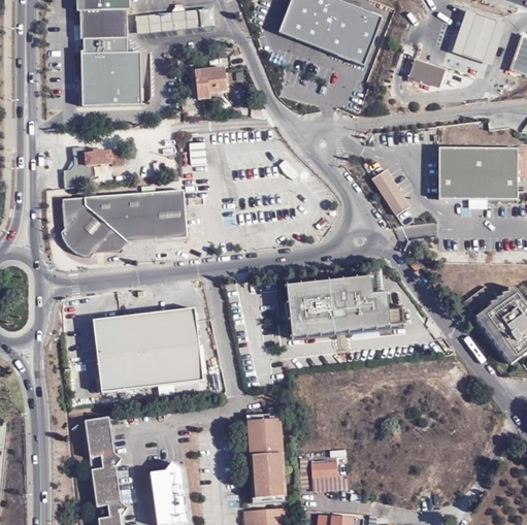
[(81,104),(140,102),(139,50),(126,51),(112,51),(112,36),(126,36),(125,8),(128,7),(128,0),(75,0),(76,8),(79,8),(79,37),(83,37),(83,50),(79,50),(81,104)]
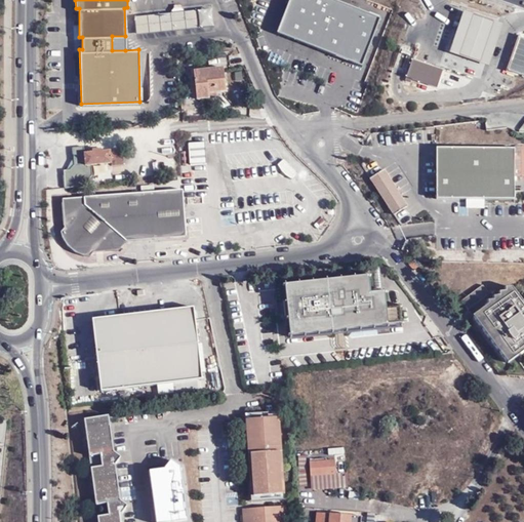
[(332,50),(357,61),(377,13),(344,0),(285,0),(273,28),(332,50)]
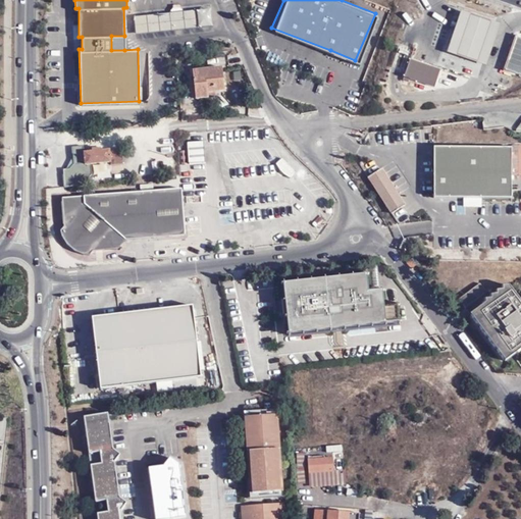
[(211,22),(209,5),(134,13),(136,30),(211,22)]
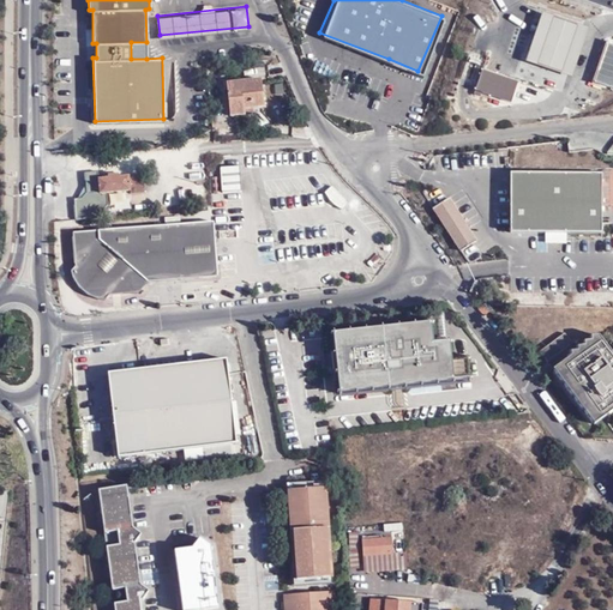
[(589,22),(542,6),(536,25),(524,56),(571,73),(583,37),(589,22)]
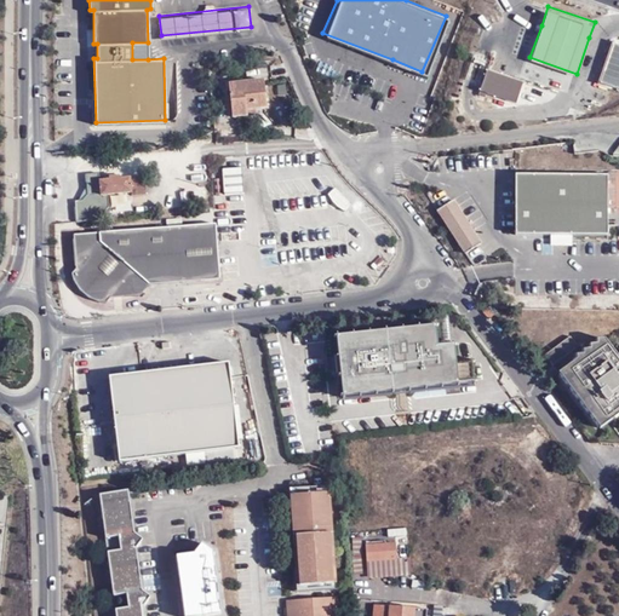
[(618,81),(618,34),(614,33),(600,75),(618,81)]
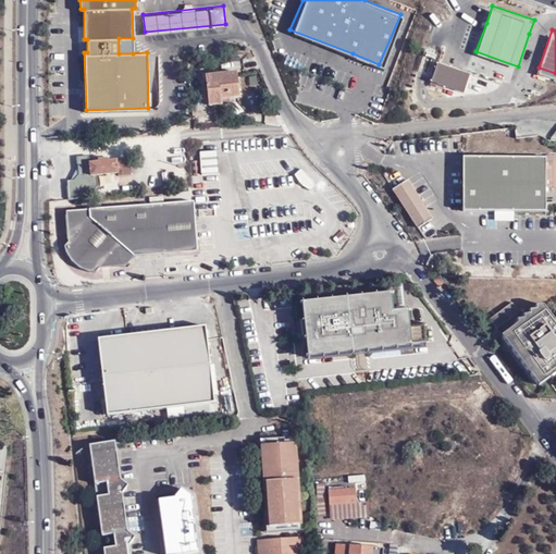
[(119,38),(119,53),(133,53),(133,38),(119,38)]
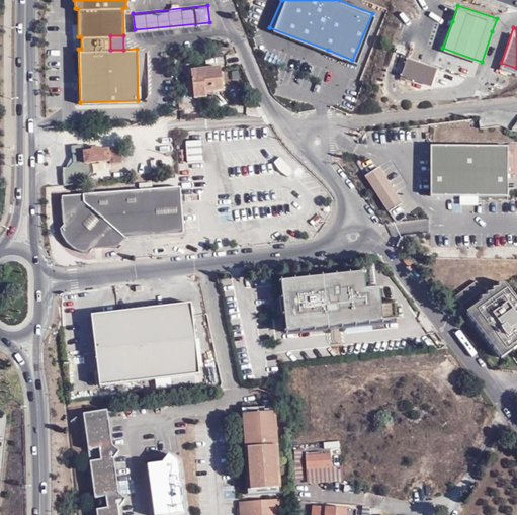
[(406,72),(430,80),(436,62),(407,52),(399,74),(404,76),(406,72)]
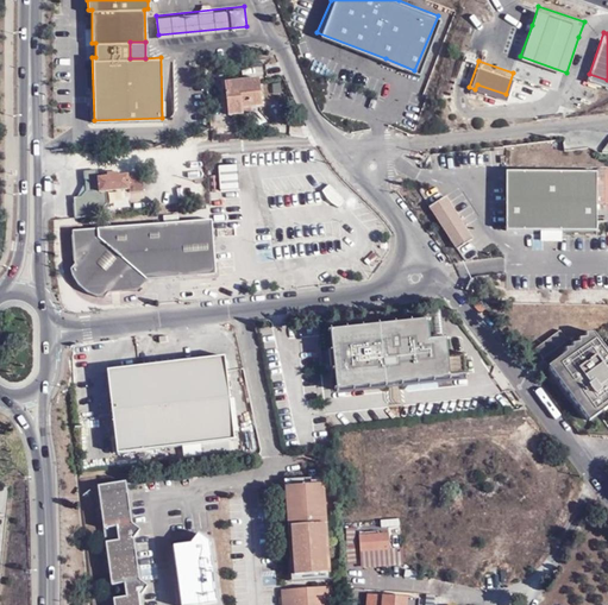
[(230,113),(243,113),(242,105),(254,104),(263,104),(262,77),(240,77),(240,73),(220,75),(221,87),(227,87),(230,113)]
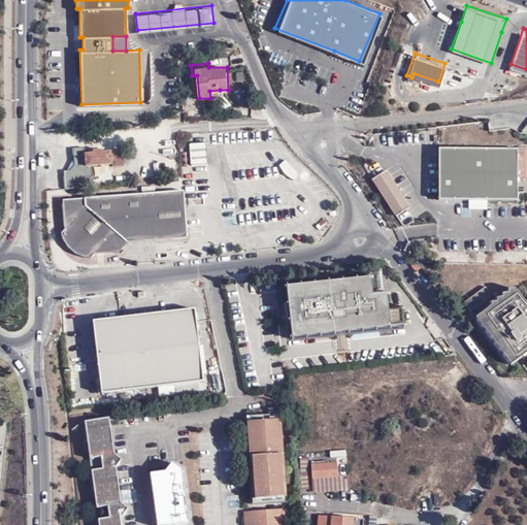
[(209,91),(210,98),(220,98),(220,90),(209,91)]
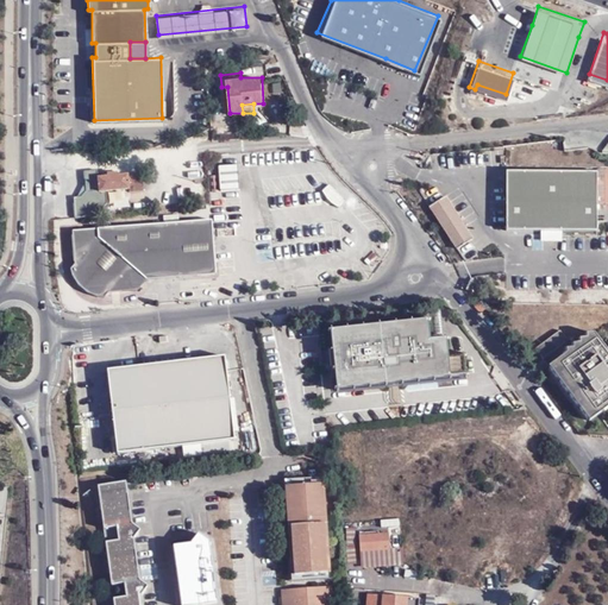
[(220,187),(243,186),(242,159),(220,161),(220,187)]
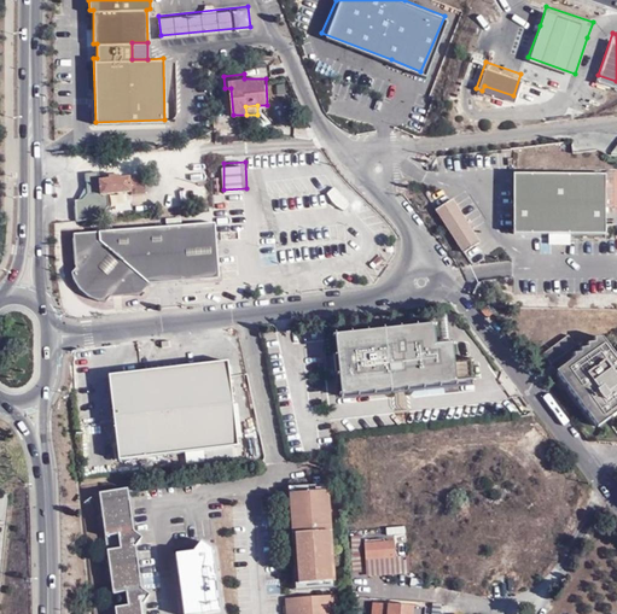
[(109,175),(98,176),(98,170),(85,170),(86,191),(81,197),(74,198),(75,215),(75,218),(97,216),(108,203),(106,191),(129,188),(131,191),(145,189),(143,173),(118,175),(118,171),(109,173),(109,175)]
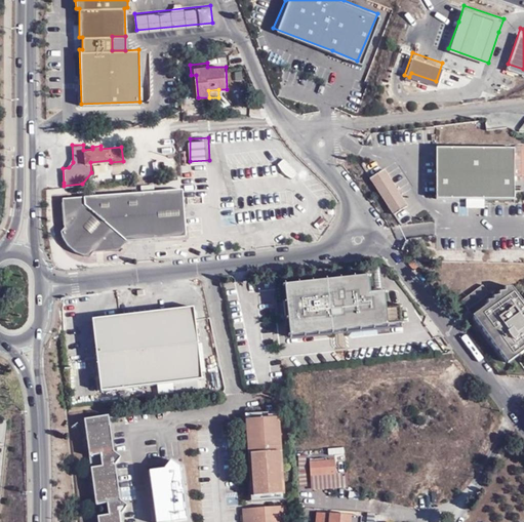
[(514,197),(514,146),(436,146),(436,197),(514,197)]
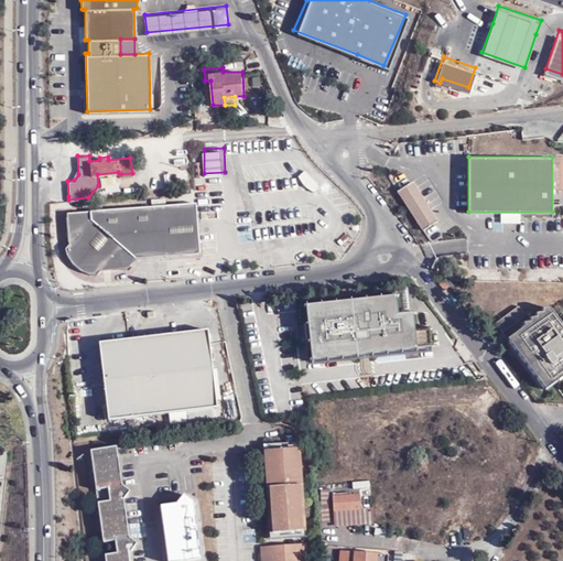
[(298,172),(313,187),(320,180),(305,165),(298,172)]
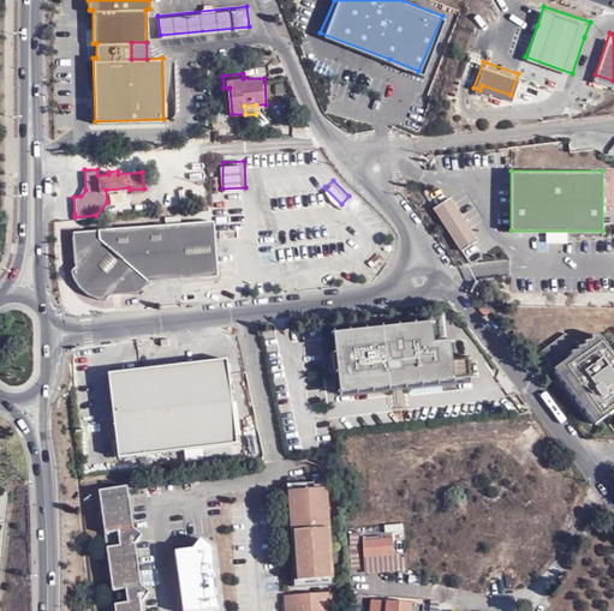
[(448,196),(433,205),(460,249),(476,239),(480,245),(486,241),(471,217),(465,222),(448,196)]
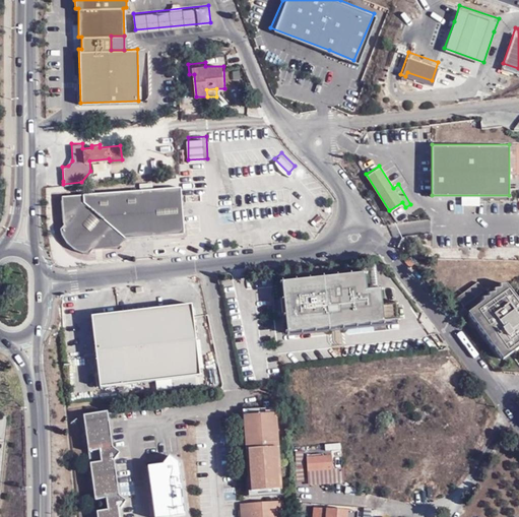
[(153,188),(61,195),(63,223),(60,227),(62,235),(67,242),(73,247),(80,251),(88,250),(90,248),(116,246),(124,237),(183,232),(180,186),(153,188)]
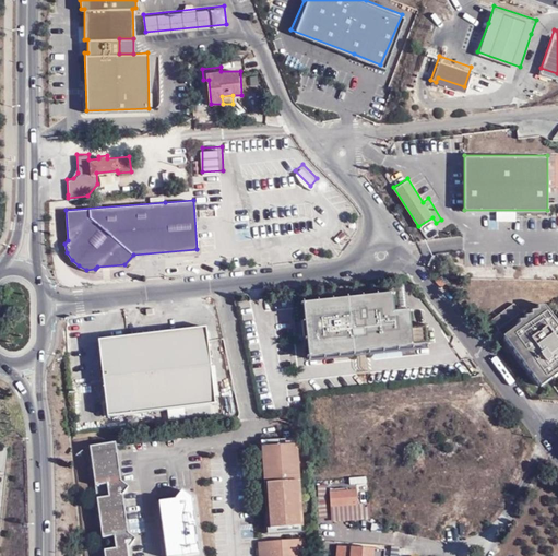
[(392,291),(303,300),(308,354),(352,350),(426,342),(425,323),(411,324),(408,308),(394,309),(392,291)]
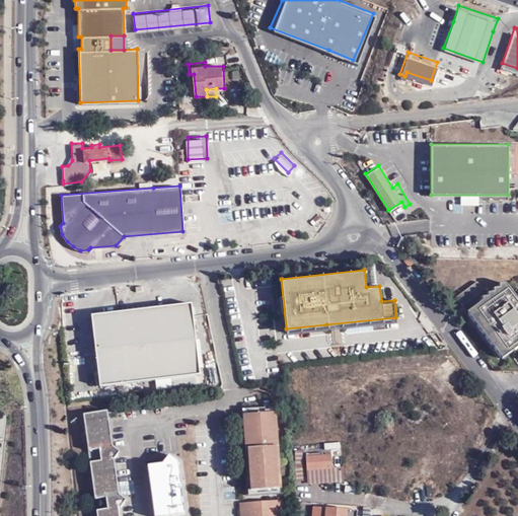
[(476,292),(494,281),(488,272),(466,287),(471,296),(476,292)]
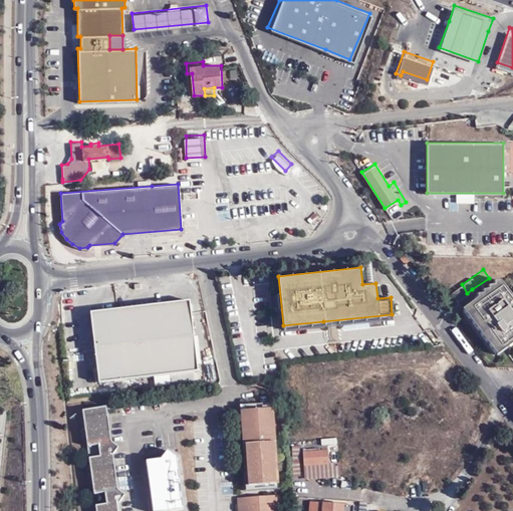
[(494,283),(476,296),(472,299),(505,347),(512,340),(512,272),(512,270),(494,283)]
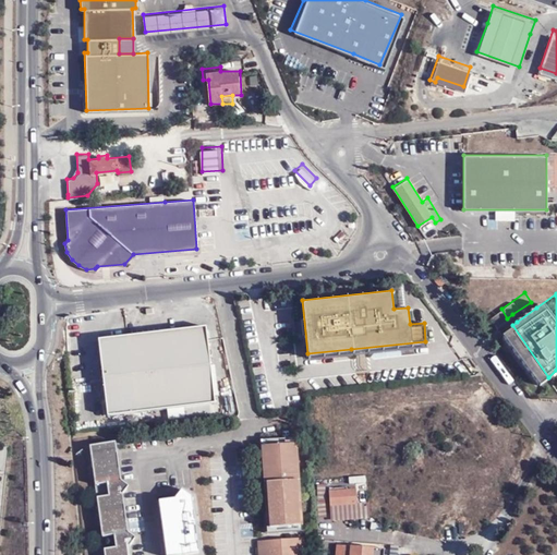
[(536,308),(531,302),(512,314),(517,322),(536,308)]
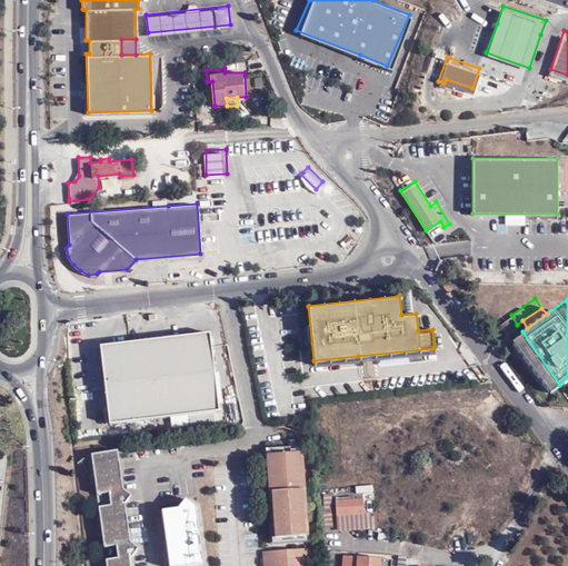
[(108,421),(170,415),(213,409),(219,409),(209,330),(127,339),(99,344),(103,383),(108,421)]
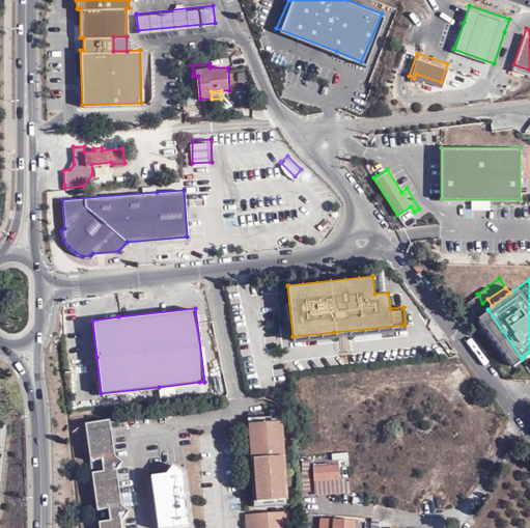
[(199,382),(159,387),(160,396),(200,392),(199,382)]
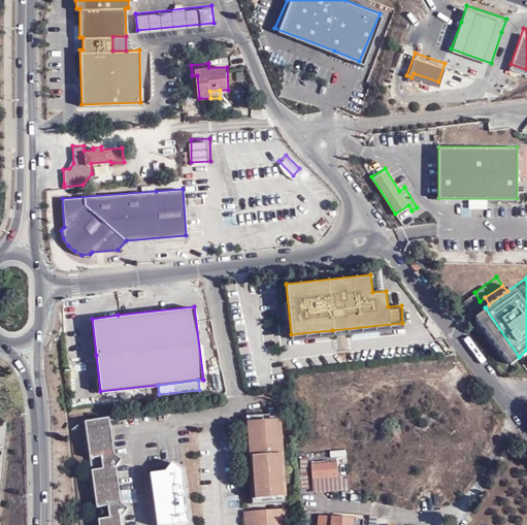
[(248,424),(278,422),(277,412),(248,414),(248,424)]
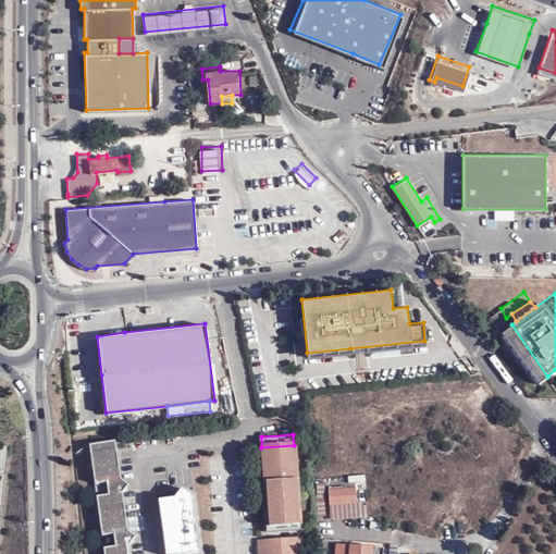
[(120,476),(114,438),(88,442),(94,481),(106,479),(108,491),(96,493),(101,533),(112,531),(114,543),(102,545),(103,553),(130,553),(128,542),(135,534),(127,528),(122,490),(127,482),(120,476)]
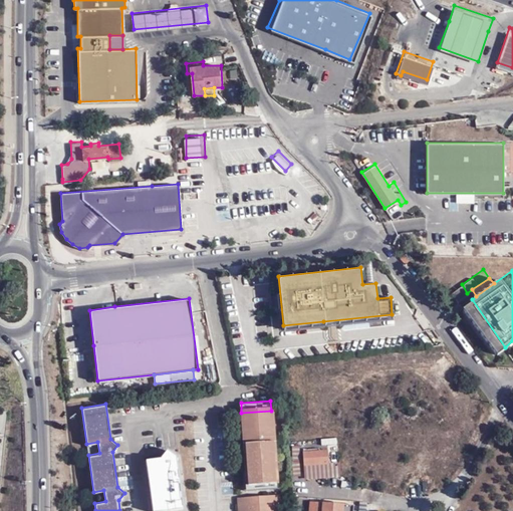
[(276,482),(271,411),(241,413),(246,484),(276,482)]
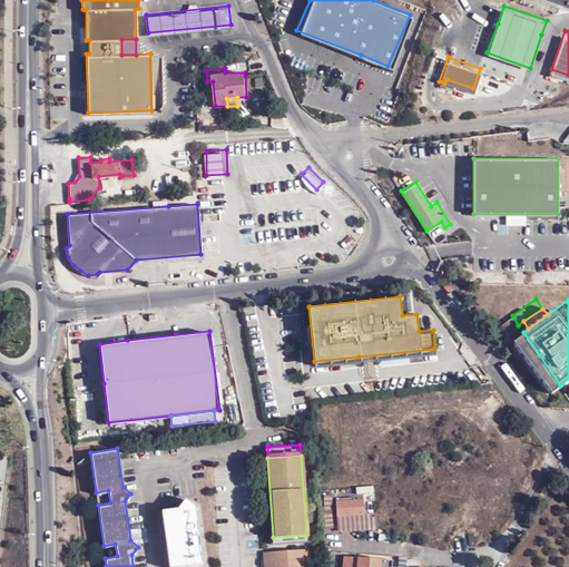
[(363,496),(335,498),(336,514),(364,511),(363,496)]
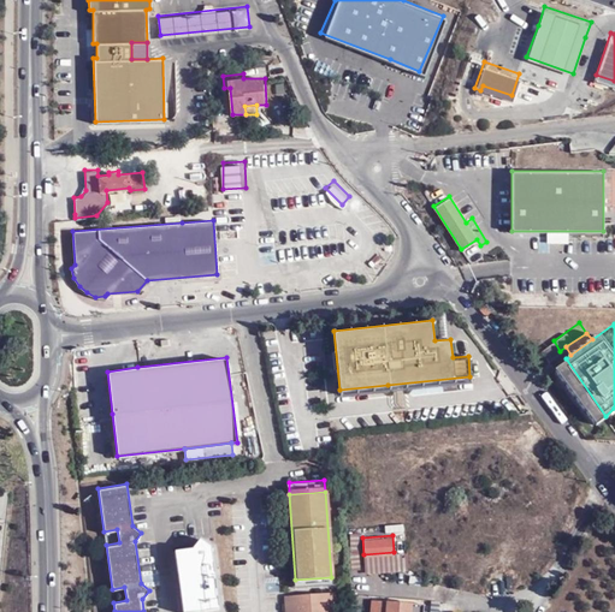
[(220,607),(211,544),(200,536),(193,546),(175,548),(182,611),(220,607)]
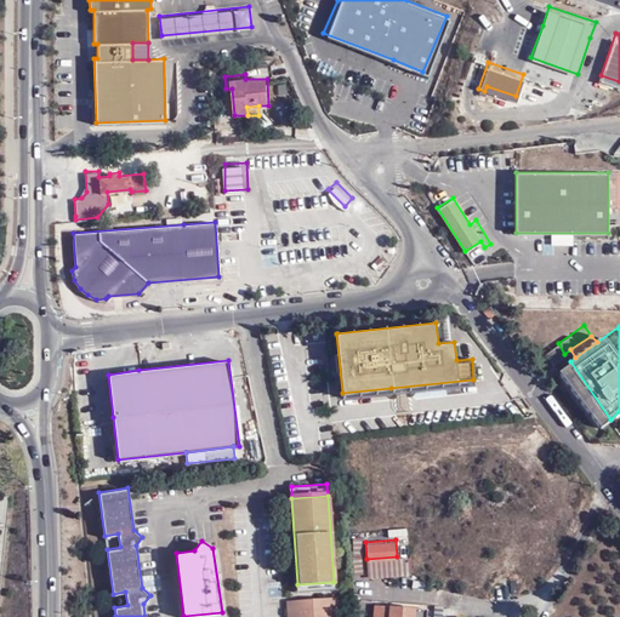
[(337,616),(337,594),(286,598),(288,615),(285,615),(284,616),(337,616)]
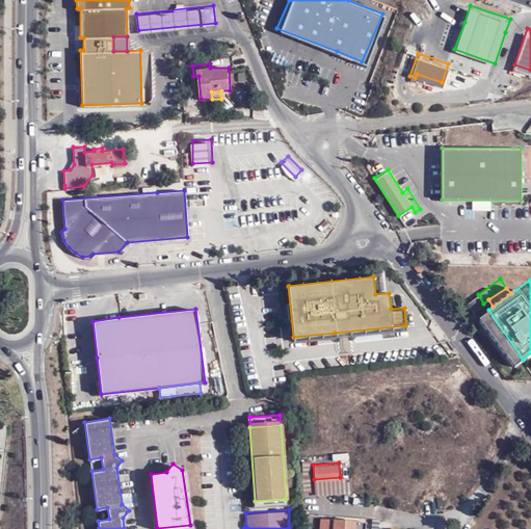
[(318,528),(362,528),(363,527),(354,527),(355,520),(320,517),(318,528)]
